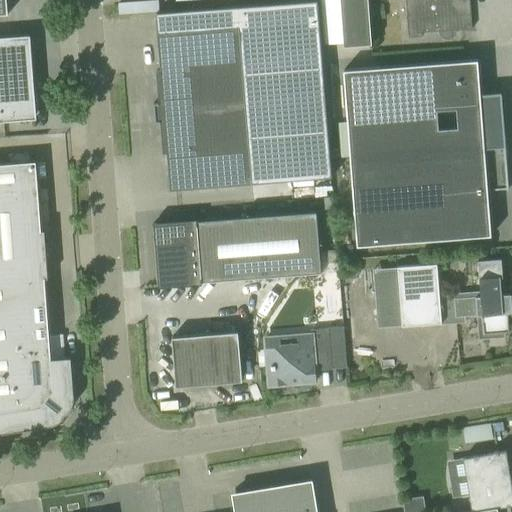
[(158,102),(152,103),(154,122),(160,122),(162,153),(166,153),(169,190),(189,188),(251,183),(250,164),(258,163),(268,145),(328,140),(316,0),(315,0),(155,13),(160,70),(156,71),(158,102)]
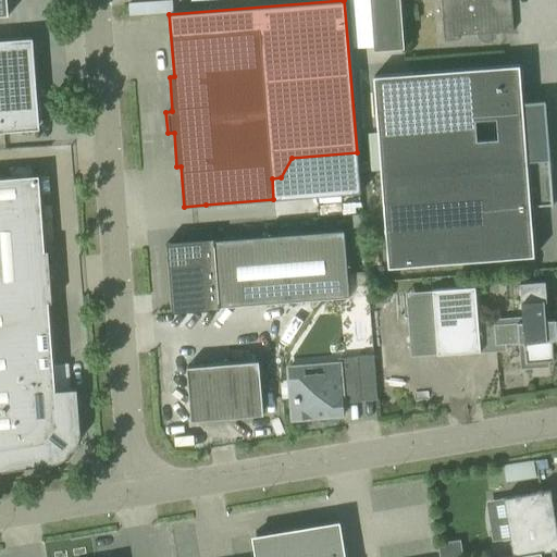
[(369,0),(373,50),(382,50),(404,48),(399,0),(446,0),(448,22),(443,22),(444,40),(458,39),(458,35),(478,34),(478,35),(478,36),(479,37),(479,38),(480,39),(481,40),(482,40),(482,41),(483,41),(484,41),(485,41),(486,41),(487,41),(489,41),(490,41),(491,41),(491,40),(492,40),(492,39),(493,39),(493,38),(494,38),(494,37),(495,36),(495,35),(495,34),(495,33),(512,32),(510,0),(369,0)]
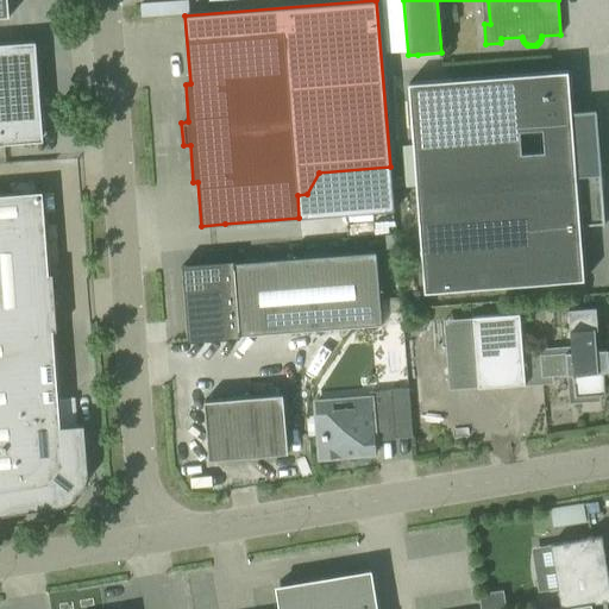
[(439,6),(440,24),(457,23),(456,6),(439,6)]
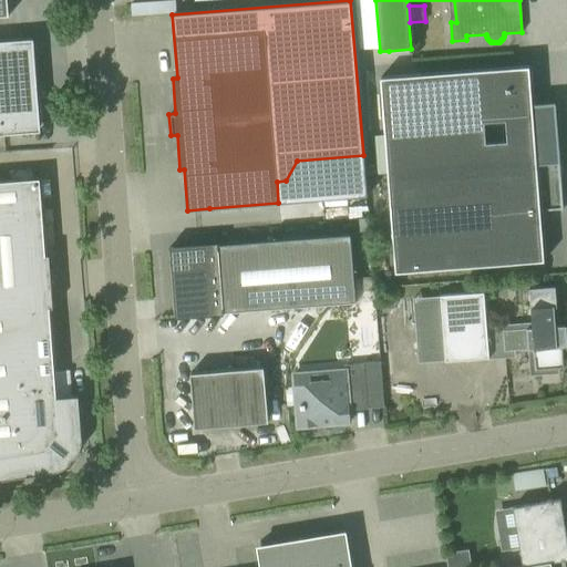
[(544,261),(543,257),(542,257),(538,210),(562,208),(558,160),(554,104),(531,105),(527,71),(528,71),(528,66),(380,78),(387,172),(394,272),(544,261)]
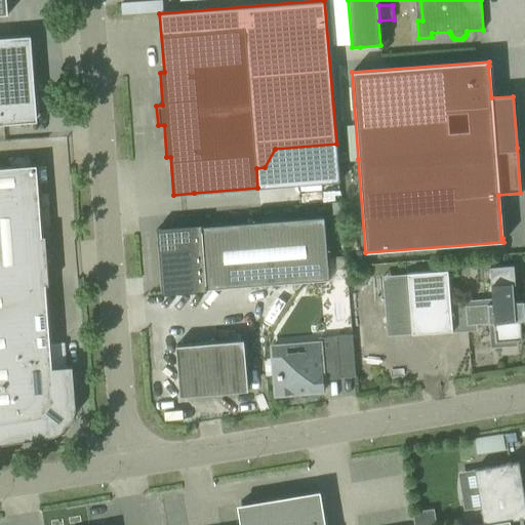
[(4,122),(34,120),(31,77),(1,79),(0,70),(0,124),(4,124),(4,122)]
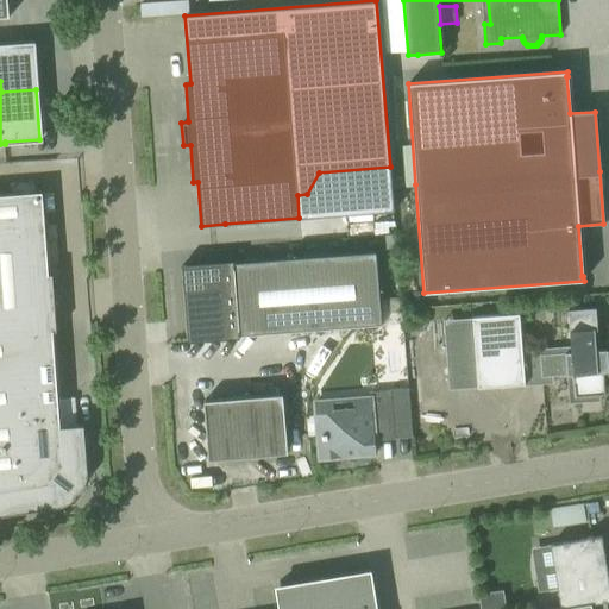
[(0,195),(0,515),(60,506),(66,504),(69,502),(85,482),(87,477),(87,472),(83,426),(60,427),(52,331),(56,331),(52,274),(48,275),(42,193),(0,195)]
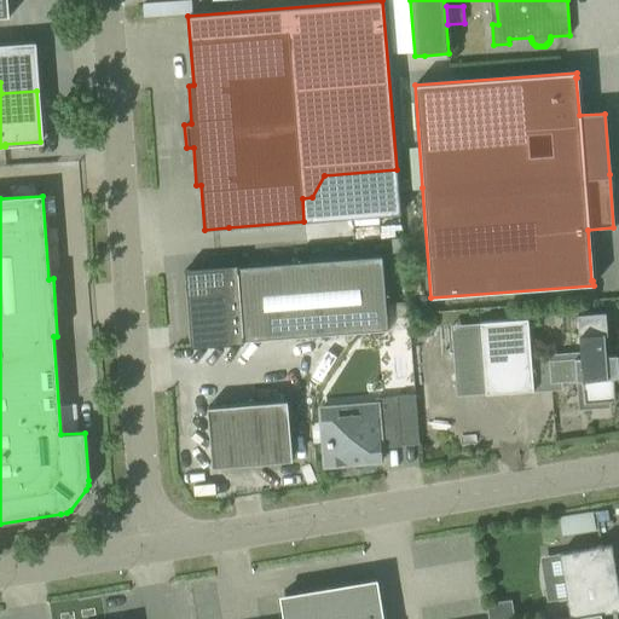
[(401,239),(391,239),(392,253),(403,252),(401,239)]
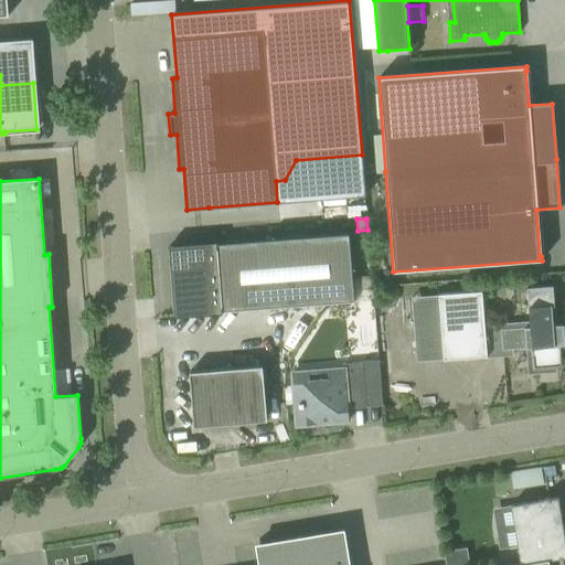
[(169,248),(169,249),(171,249),(177,316),(222,311),(222,310),(353,300),(348,234),(169,248)]
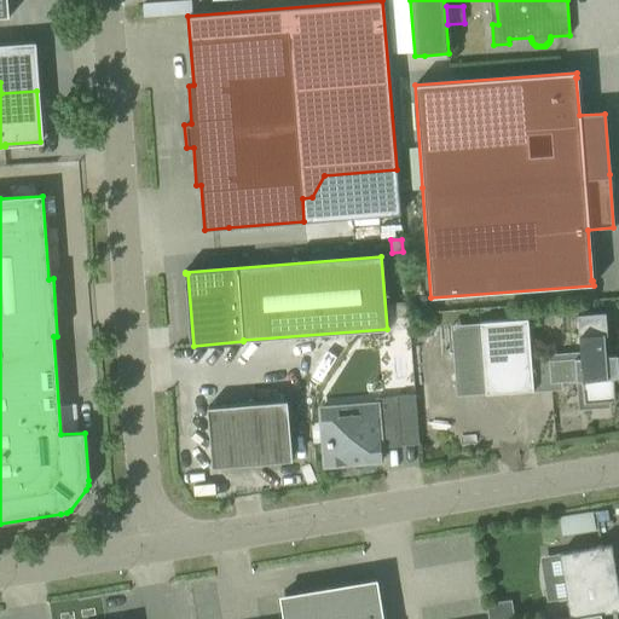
[(548,360),(550,383),(582,381),(584,404),(615,401),(613,379),(618,379),(617,356),(606,357),(605,336),(607,336),(606,313),(577,316),(579,356),(574,357),(574,359),(548,360)]
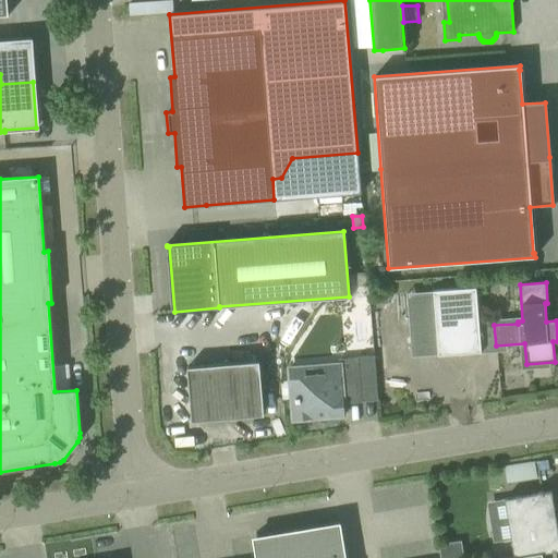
[(433,290),(437,355),(481,352),(475,288),(433,290)]
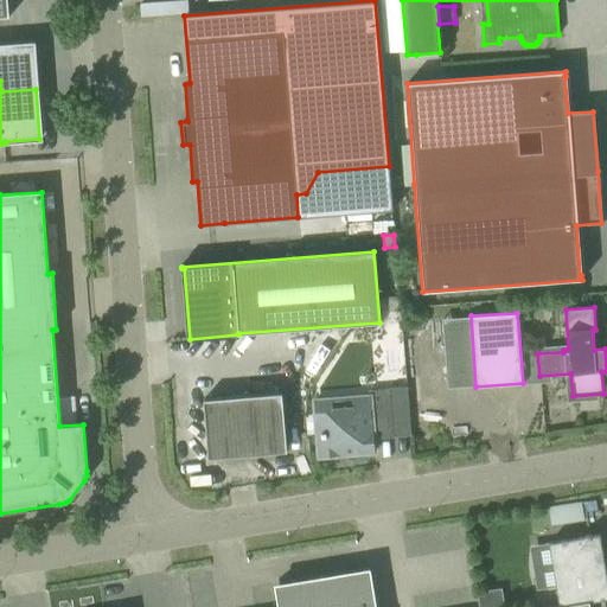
[(338,400),(313,401),(314,413),(318,458),(375,453),(374,439),(372,429),(393,428),(389,389),(368,391),(368,397),(338,400)]
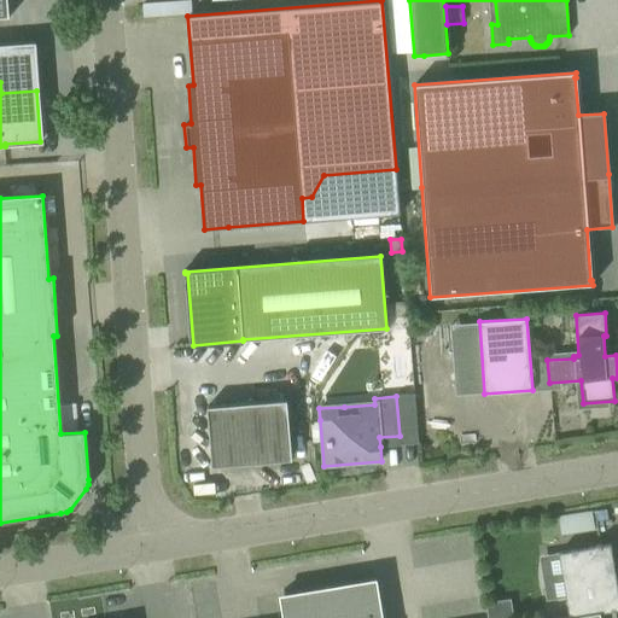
[(286,401),(207,407),(211,467),(291,460),(286,401)]
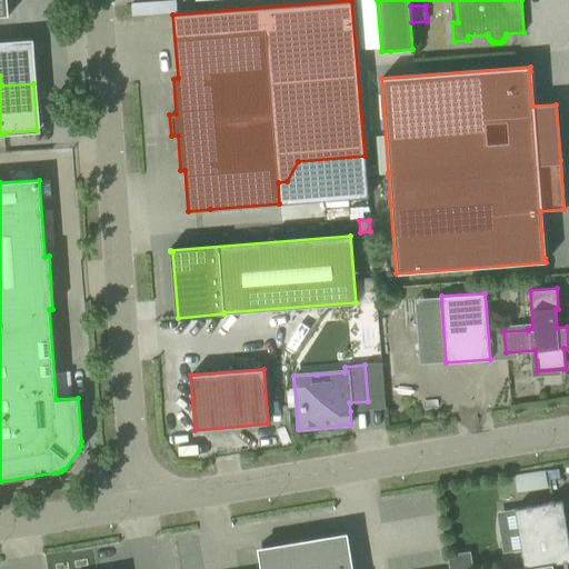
[(60,397),(71,396),(70,370),(59,371),(60,397)]
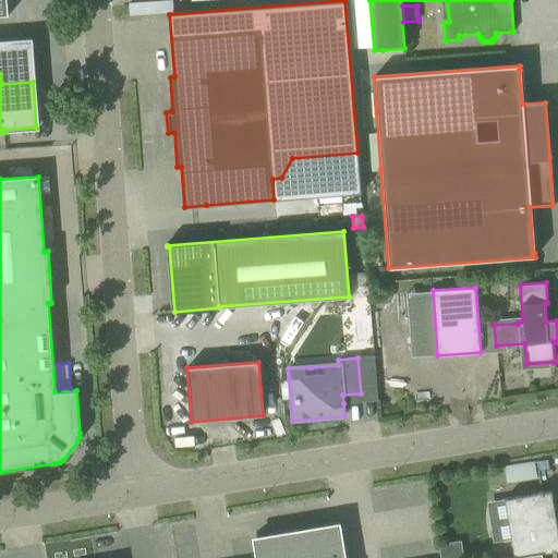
[(512,465),(504,466),(506,483),(521,480),(519,464),(512,465)]
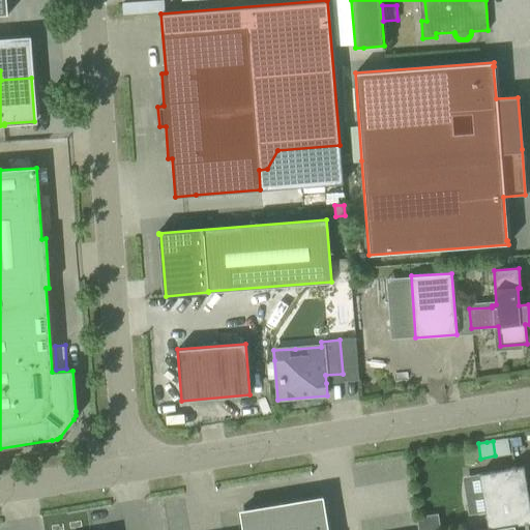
[(488,529),(483,529),(525,529),(525,524),(529,523),(529,508),(529,507),(526,507),(524,499),(528,498),(523,467),(514,468),(514,467),(510,468),(510,469),(478,474),(488,529)]
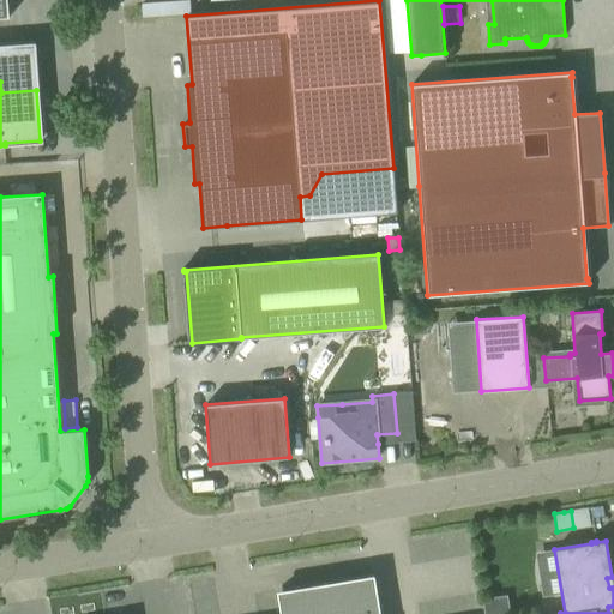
[(375,613),(372,595),(371,591),(369,589),(368,587),(367,585),(365,584),(362,583),(360,583),(356,583),(354,583),(350,585),(348,587),(347,589),(344,591),(344,595),(344,600),(329,597),(327,588),(294,593),(283,591),(282,585),(281,585),(286,613),(375,613)]
